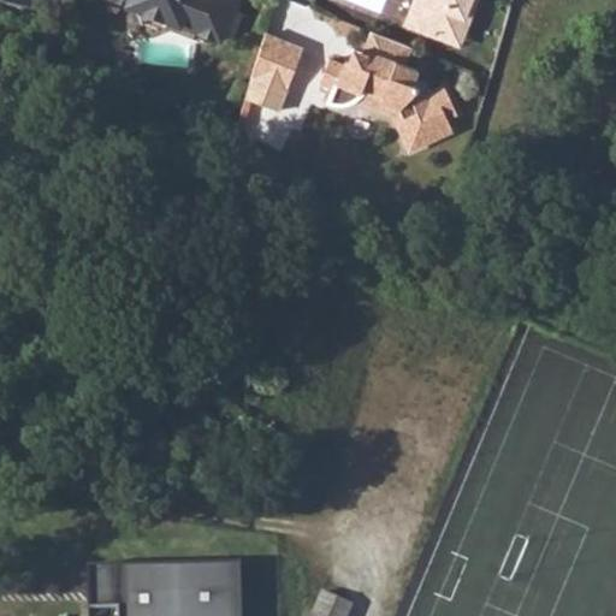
[(10,0),(7,5),(36,15),(41,0),(10,0)]
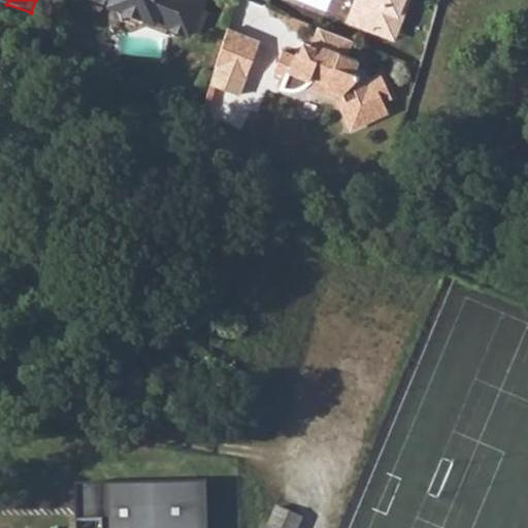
[(105,0),(123,7),(126,9),(131,19),(142,24),(153,19),(156,21),(196,36),(209,2),(205,0),(105,0)]
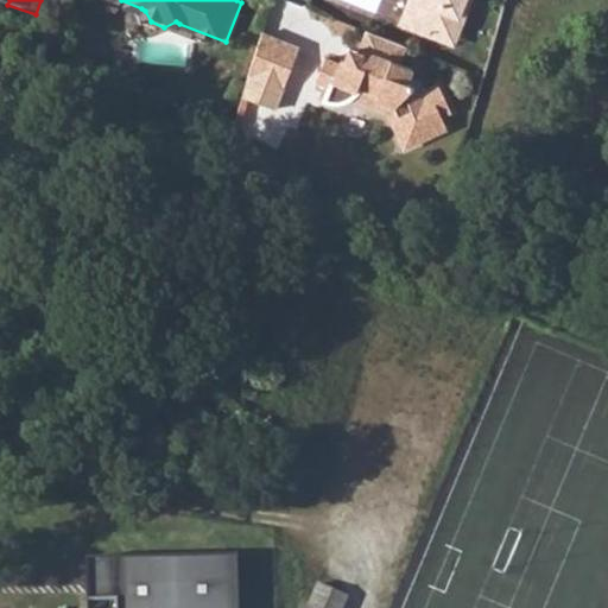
[(410,0),(401,23),(436,36),(445,10),(464,17),(470,0),(410,0)]
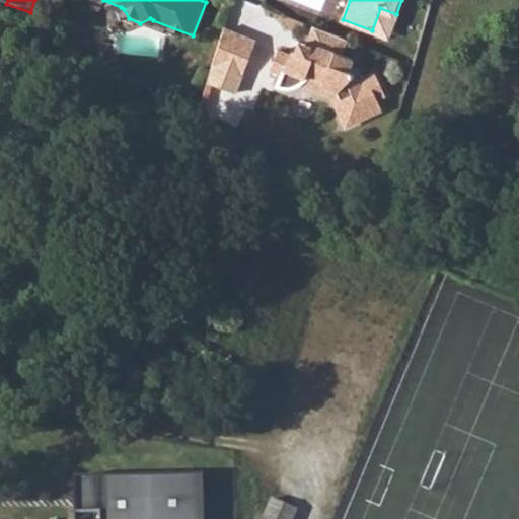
[(143,24),(153,20),(150,18),(140,23),(129,18),(124,9),(121,7),(127,20),(140,26),(143,24)]
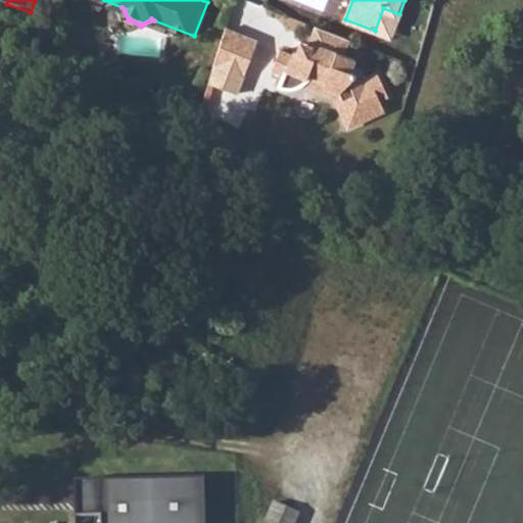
[(375,31),(391,37),(399,14),(383,8),(375,31)]
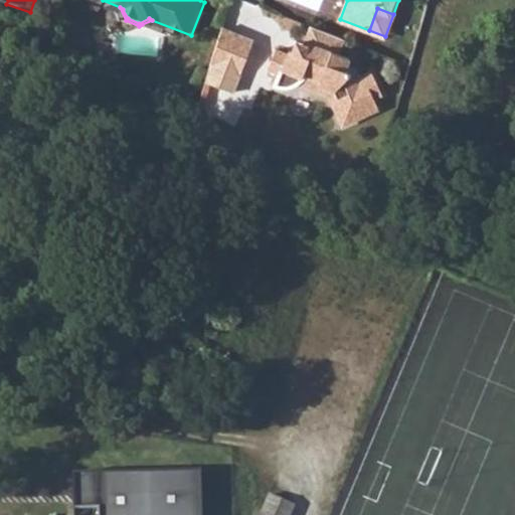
[(307,70),(320,75),(318,81),(333,89),(340,104),(341,105),(351,101),(358,117),(378,108),(374,97),(382,93),(371,69),(360,74),(356,66),(347,63),(350,56),(338,51),(344,37),(311,24),(304,43),(303,44),(306,45),(302,54),(292,50),(290,49),(288,52),(276,48),(268,67),(279,72),(274,86),(286,87),(297,82),(303,77),(307,70)]
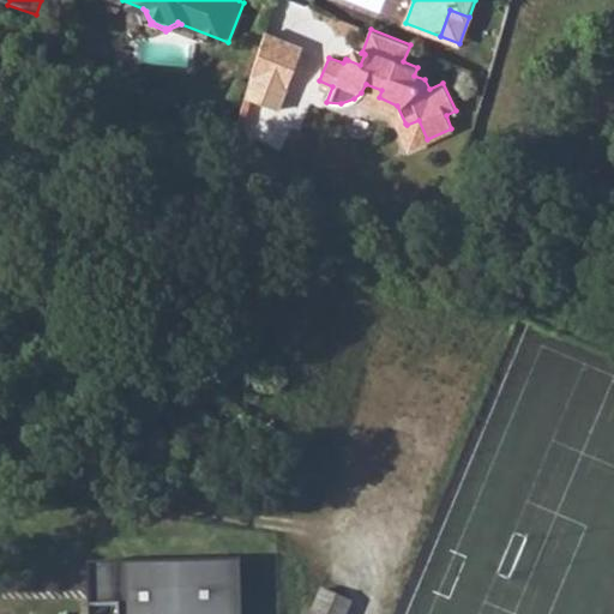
[(304,48),(266,34),(252,76),(287,90),(304,48)]
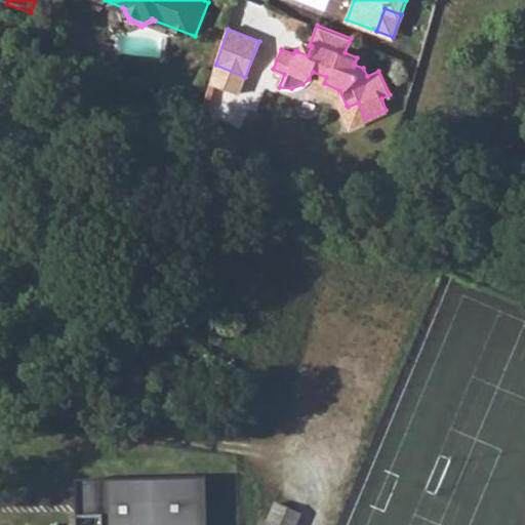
[(297,51),(308,55),(312,46),(309,45),(310,44),(301,41),(297,51)]
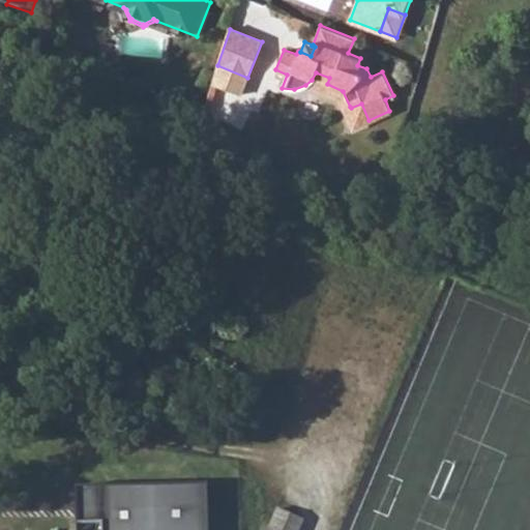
[(351,108),(350,107),(344,110),(352,128),(369,120),(361,104),(351,108)]
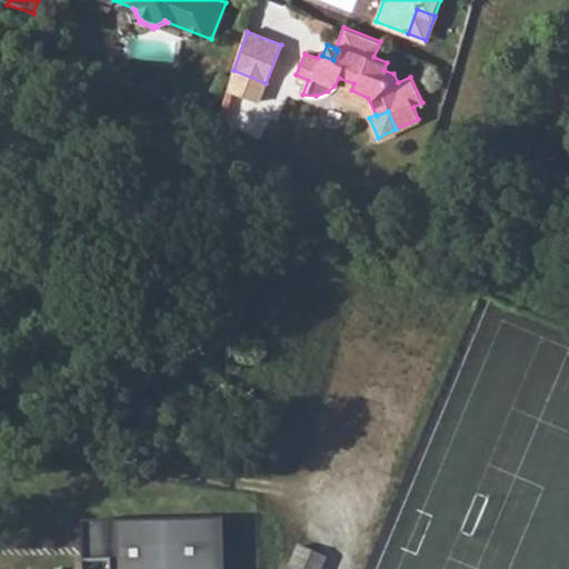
[(222,568),(222,519),(82,521),(83,559),(110,559),(109,568),(222,568)]
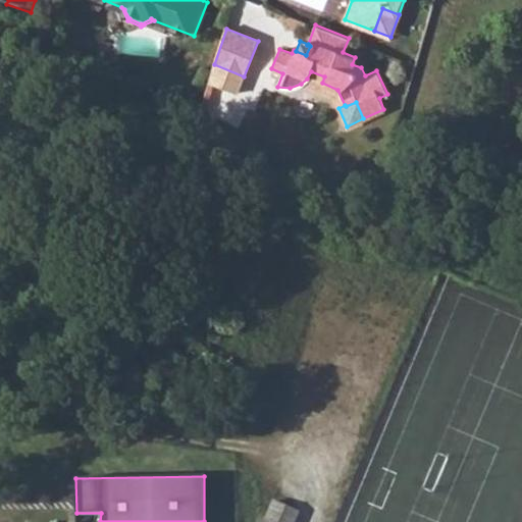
[(294,521),(299,512),(273,501),(263,521),(294,521)]
